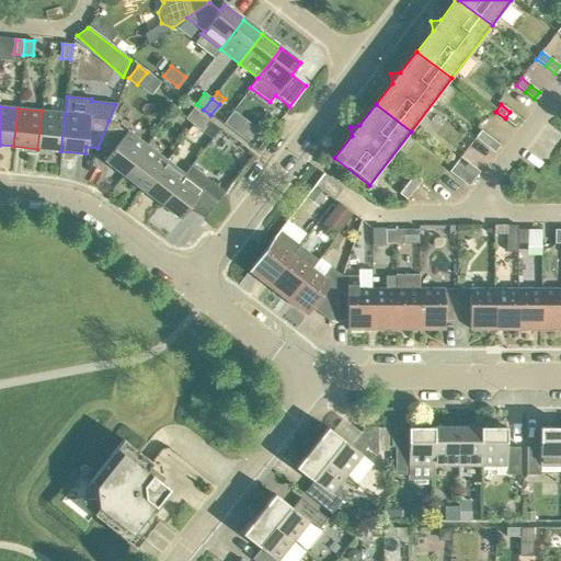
[(184,119),(192,125),(199,114),(193,109),(184,119)]
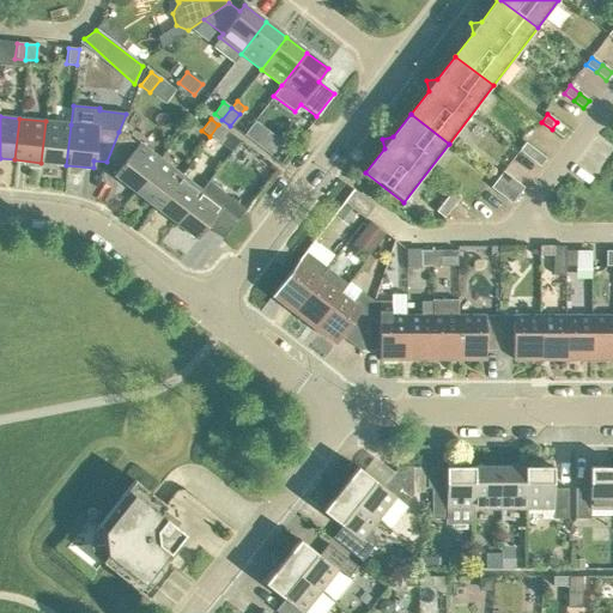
[(41,163),(66,165),(71,125),(46,121),(41,163)]
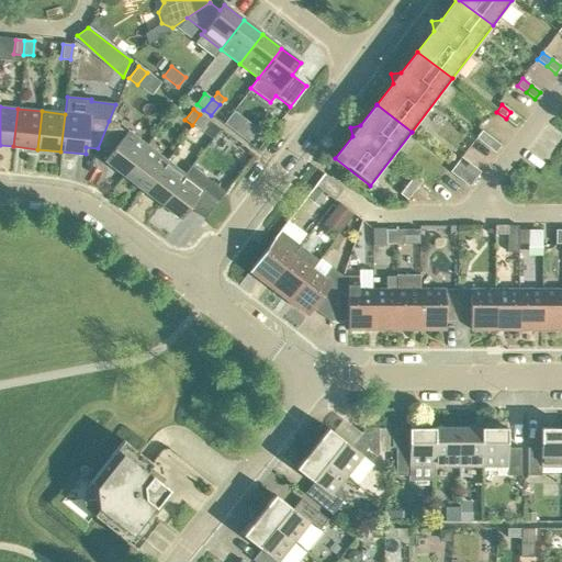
[(510,112),(506,119),(515,125),(520,119),(510,112)]
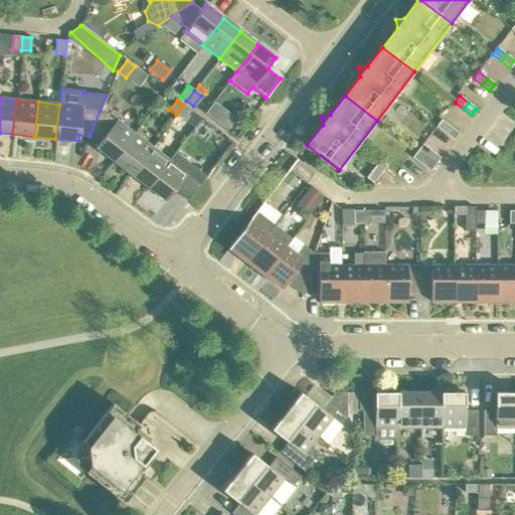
[(183,105),(176,115),(182,120),(190,110),(183,105)]
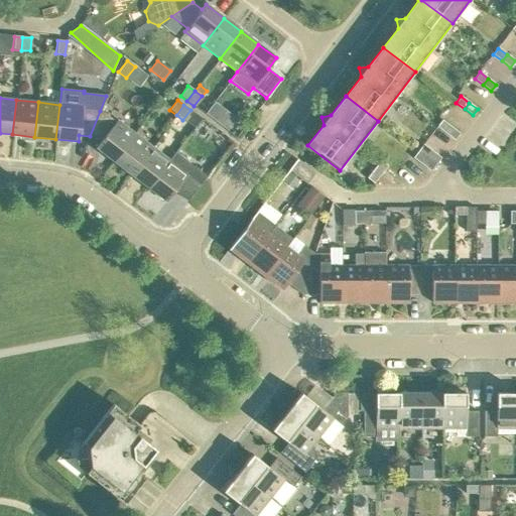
[(95,148),(113,161),(134,134),(116,121),(115,122),(100,111),(90,136),(99,143),(95,148)]
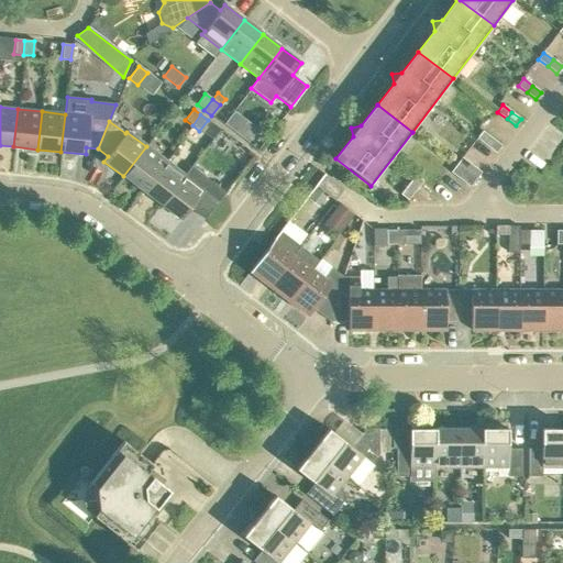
[(247,142),(256,131),(247,123),(239,135),(247,142)]
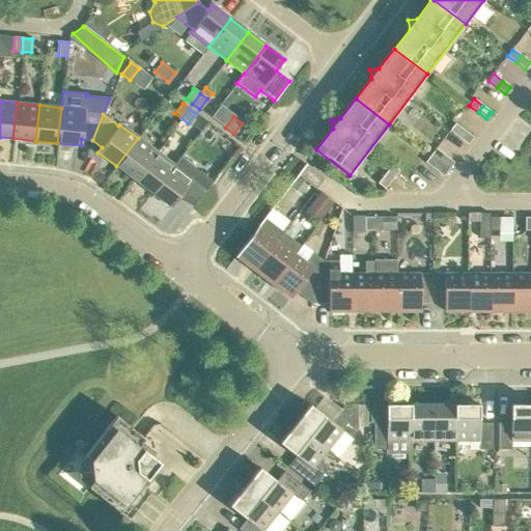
[(450,131),(458,137),(464,131),(455,123),(450,131)]
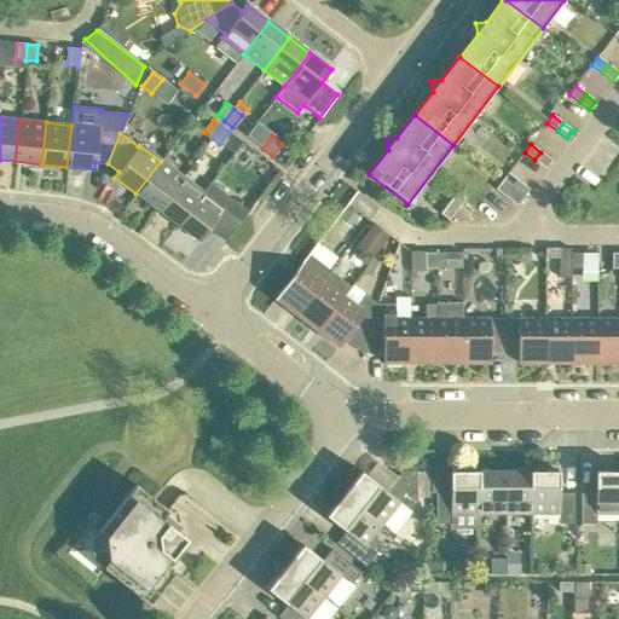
[(541,152),(534,160),(545,168),(551,160),(541,152)]
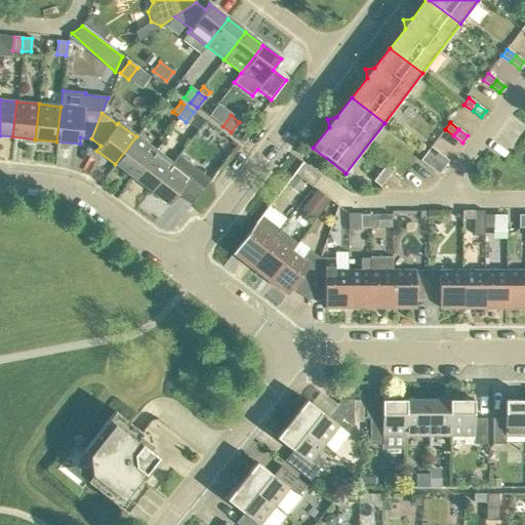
[(115,164),(132,178),(154,150),(136,136),(115,164)]
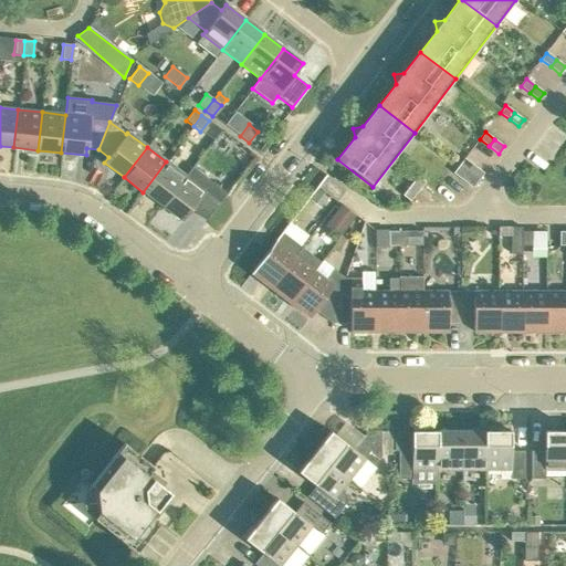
[(463,159),(458,166),(468,174),(473,166),(463,159)]
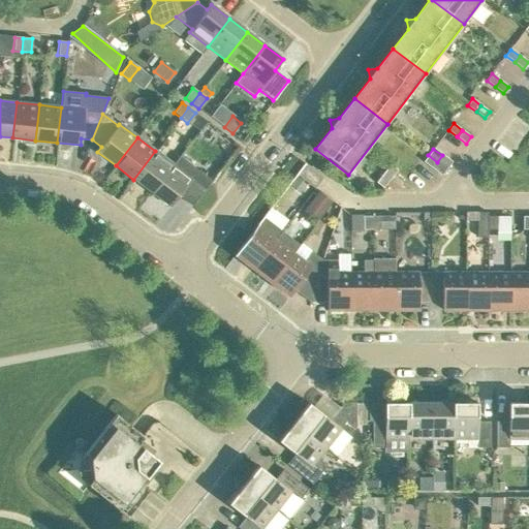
[(133,180),(151,193),(173,164),(155,151),(133,180)]
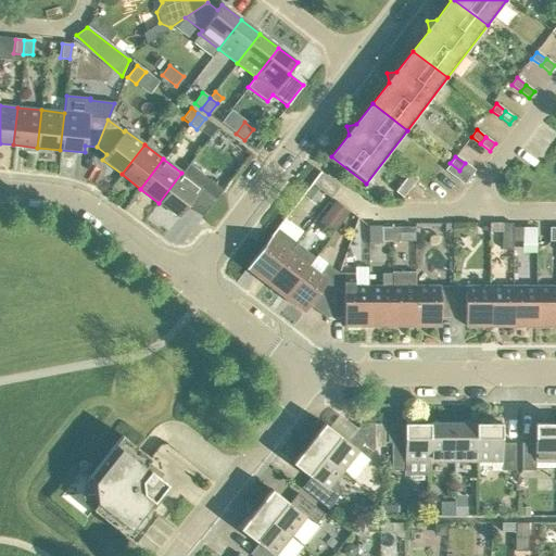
[(444,171),(454,178),(459,171),(450,163),(444,171)]
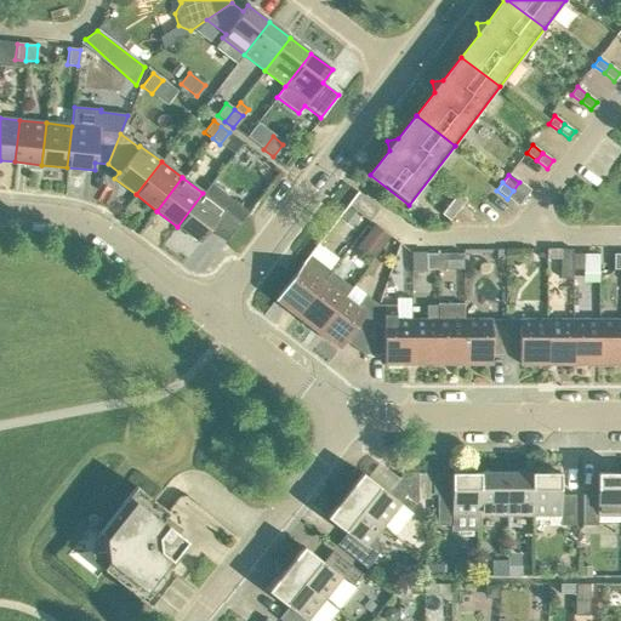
[(519,182),(513,191),(524,198),(530,191),(519,182)]
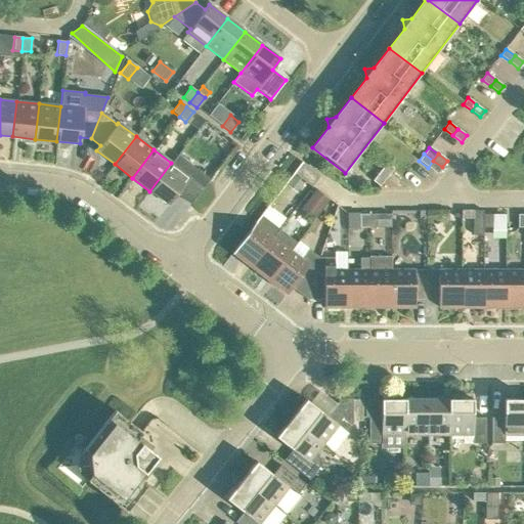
[(171,163),(149,191),(168,205),(176,194),(190,205),(210,179),(177,155),(171,163)]
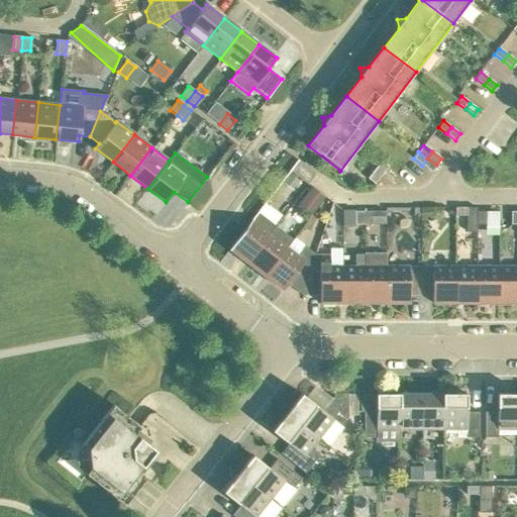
[(427,159),(422,166),(431,172),(436,165),(427,159)]
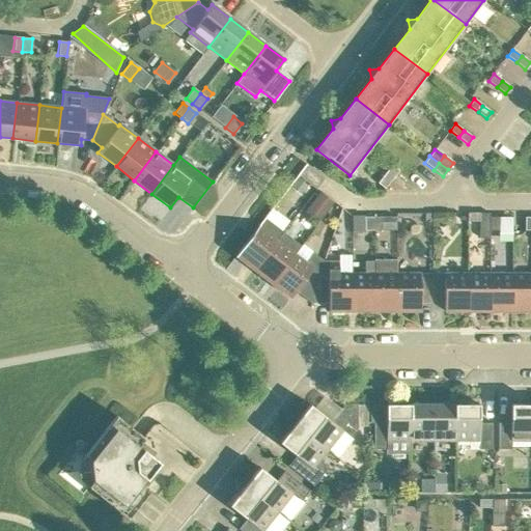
[(305,165),(297,175),(315,190),(324,179),(305,165)]
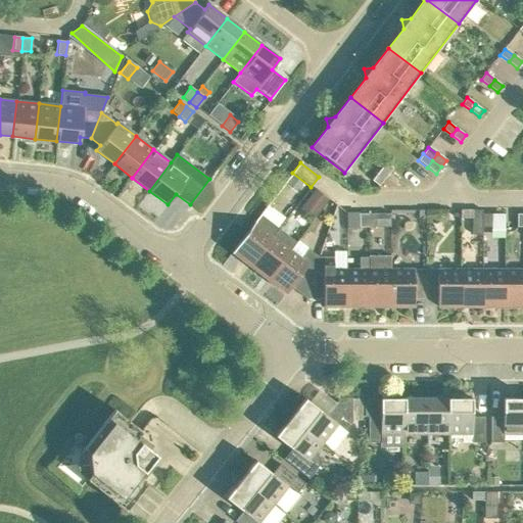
[(385,163),(378,173),(385,178),(391,169),(385,163)]
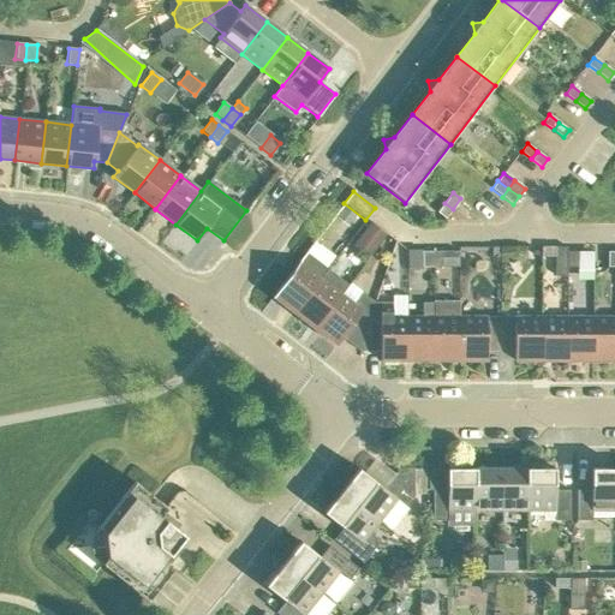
[(453,209),(445,203),(437,213),(446,219),(453,209)]
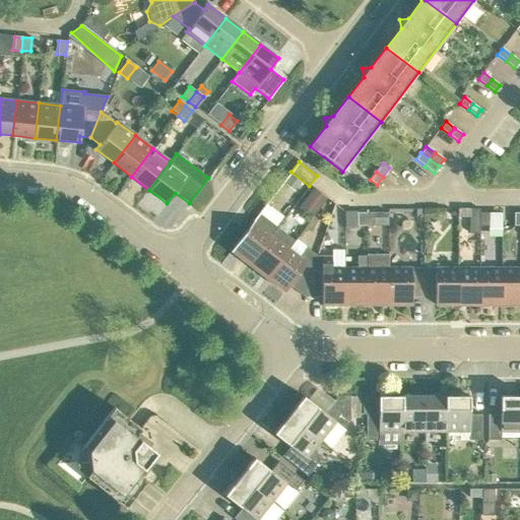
[(290,175),(283,184),(294,192),(301,183),(290,175)]
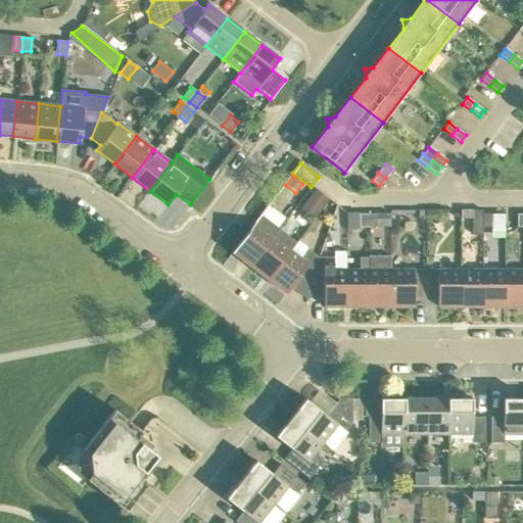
[(305,209),(323,216),(330,192),(314,186),(305,209)]
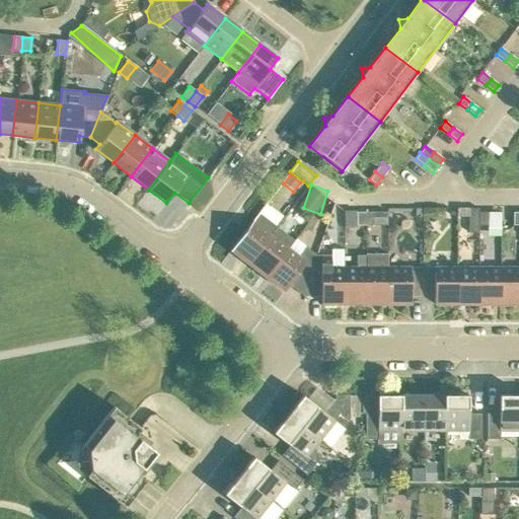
[(365,226),(365,212),(356,213),(356,226),(365,226)]
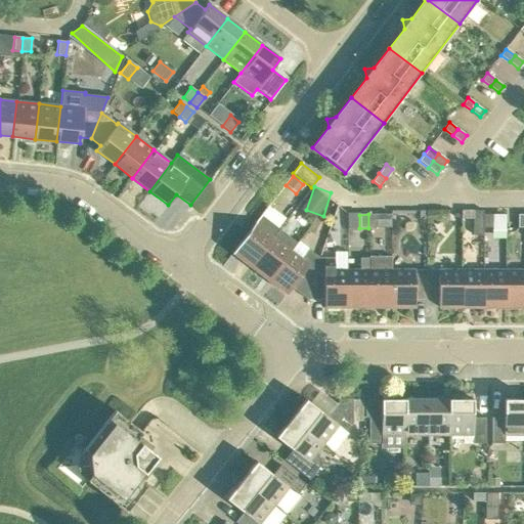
[(378,214),(368,214),(368,228),(378,227),(378,214)]
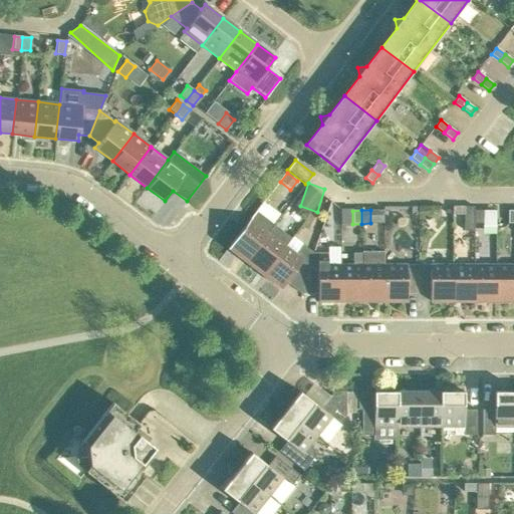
[(482,211),(473,211),(473,224),(482,224),(482,211)]
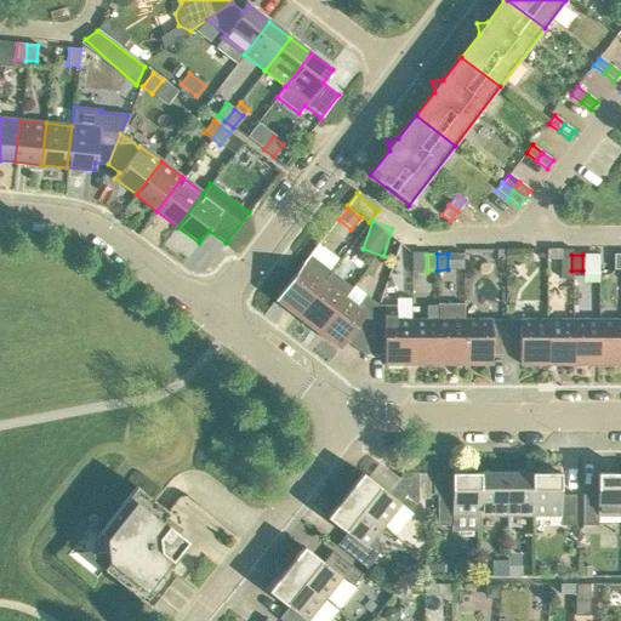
[(296,317),(323,281),(330,272),(311,256),(302,266),(301,265),(274,300),(296,317)]
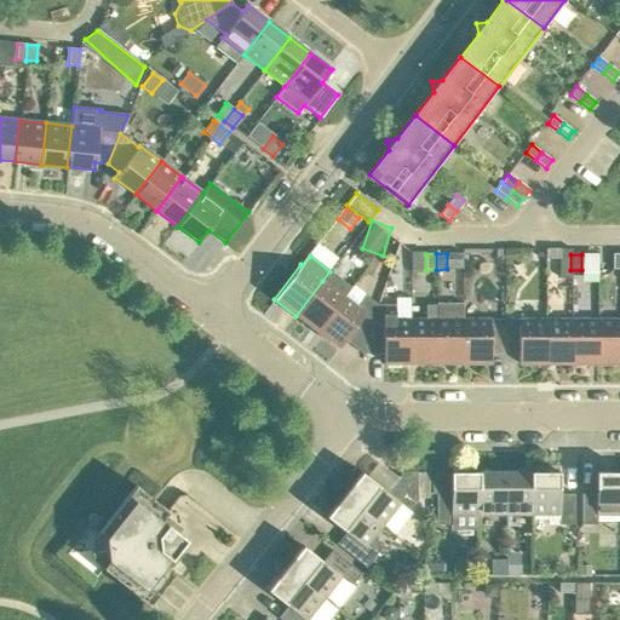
[(316,332),(343,297),(350,287),(329,271),(322,281),(296,316),(316,332)]
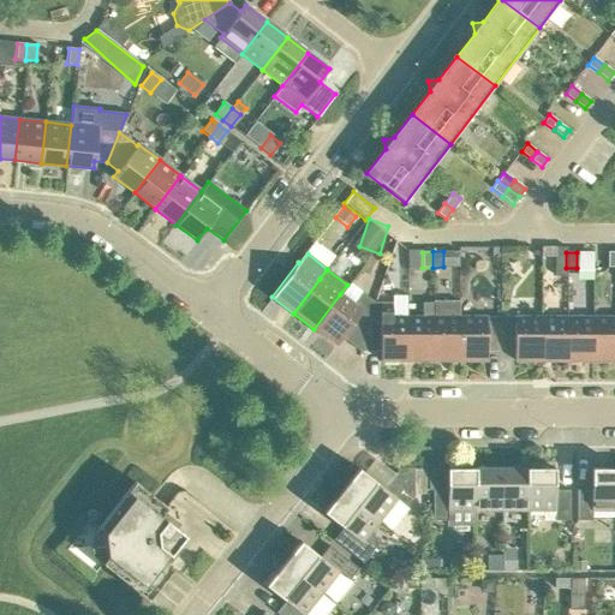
[(341,339),(358,351),(375,303),(362,293),(352,304),(340,294),(314,329),(335,346),(341,339)]
